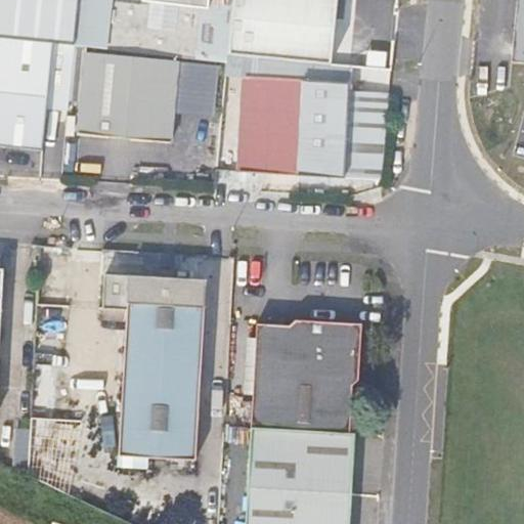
[(0,0),(0,38),(53,43),(75,46),(78,0),(0,0)]
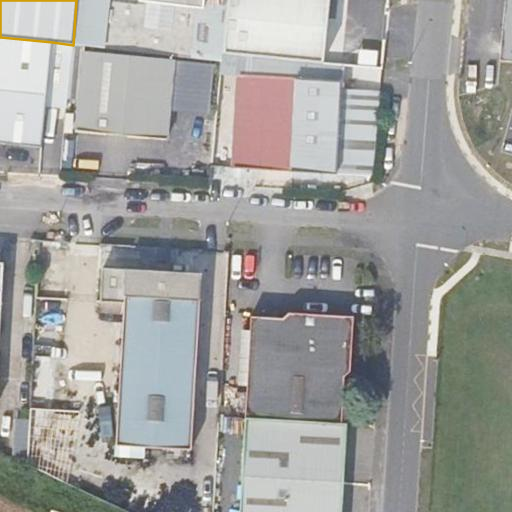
[(203,0),(77,0),(73,45),(192,58),(198,9),(202,9),(203,0)]
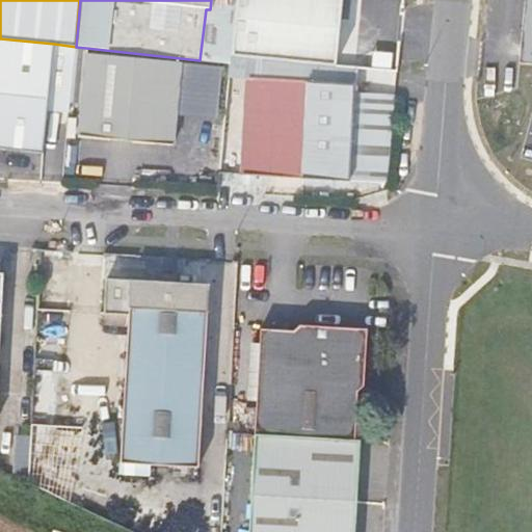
[(342,0),(236,0),(232,55),(250,57),(335,67),(342,0)]
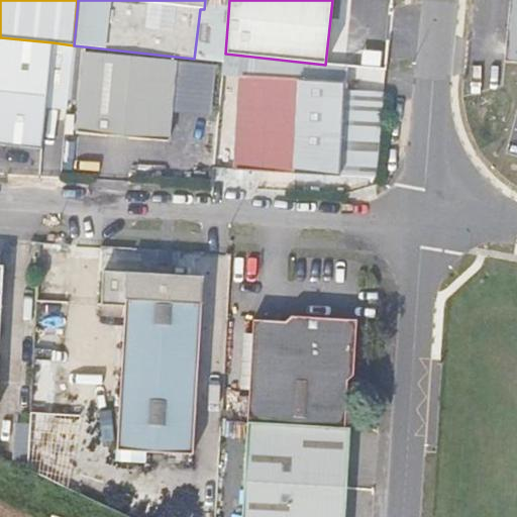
[(516,0),(509,0),(504,60),(516,61),(516,0)]
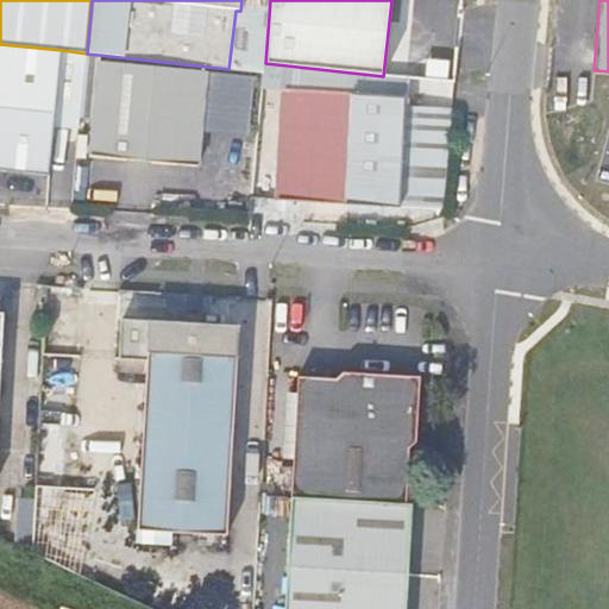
[(62,50),(0,44),(0,169),(49,175),(62,50)]
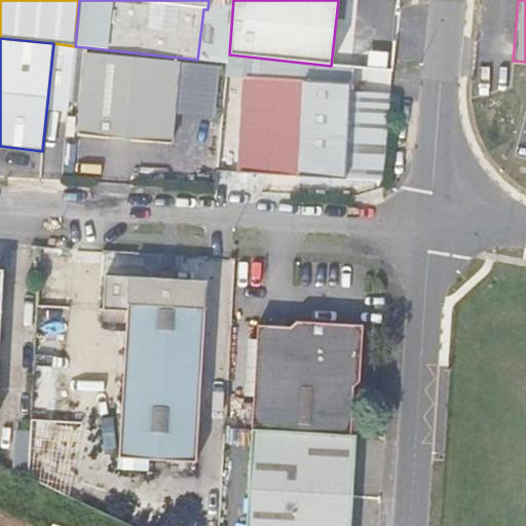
[(85,53),(86,48),(75,46),(70,99),(81,100),(78,133),(171,142),(179,62),(85,53)]
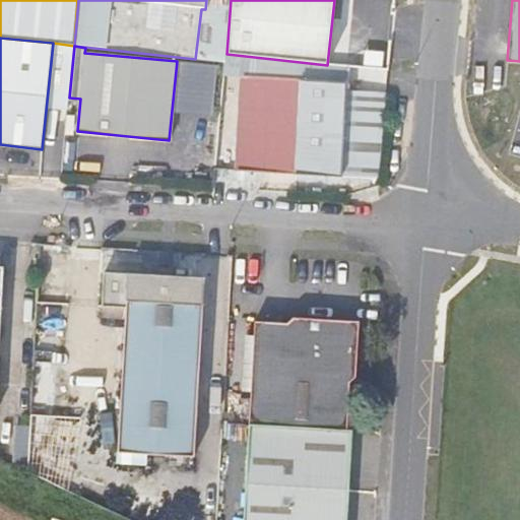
[(346,51),(345,66),(381,71),(383,56),(346,51)]
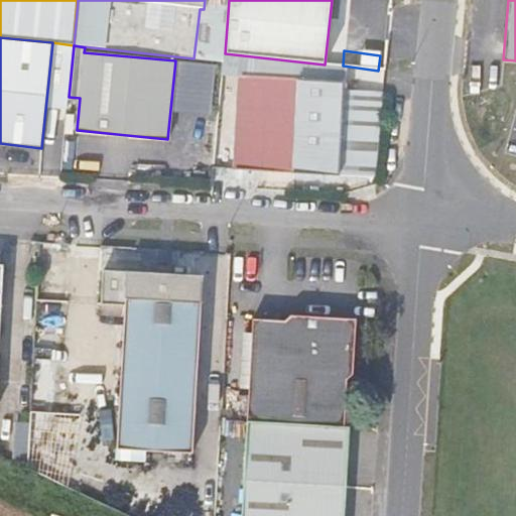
[(346,91),(347,81),(241,71),(243,55),(225,53),(214,167),(338,174),(339,163),(346,91)]
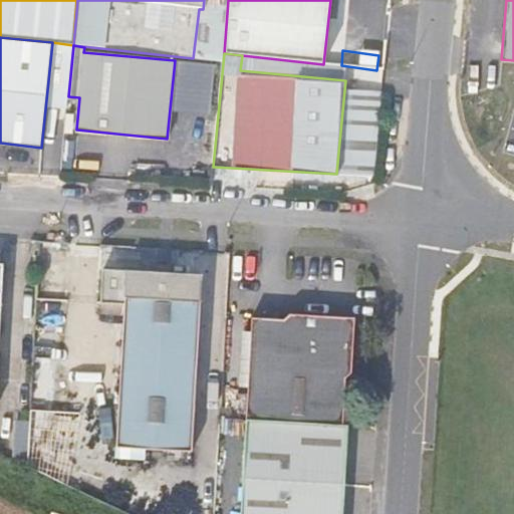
[(374,166),(381,94),(344,90),(337,163),(373,167),(374,166)]
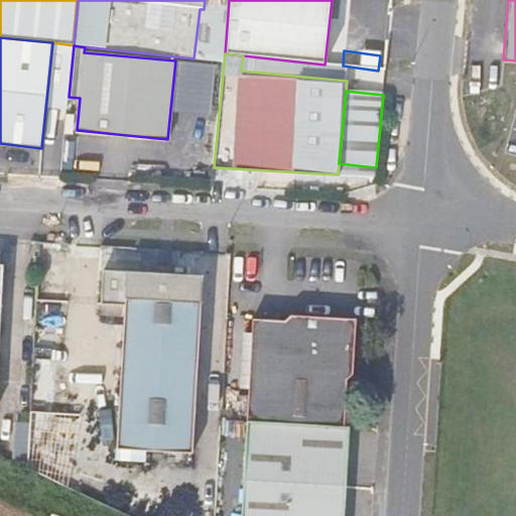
[(203,454),(215,276),(106,268),(105,295),(123,296),(113,446),(203,454)]
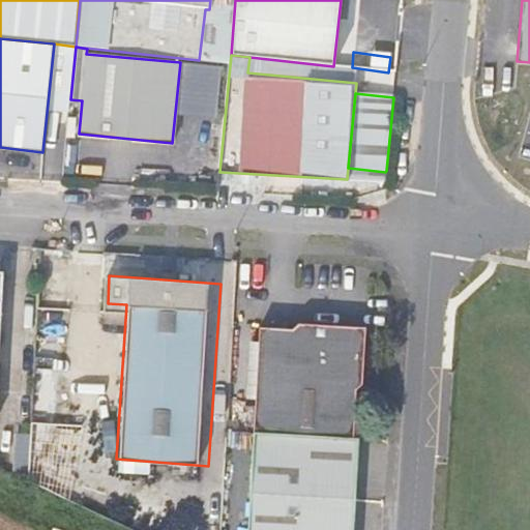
[(261,328),(255,431),(319,436),(353,439),(356,390),(362,385),(365,328),(300,324),(292,329),(261,328)]
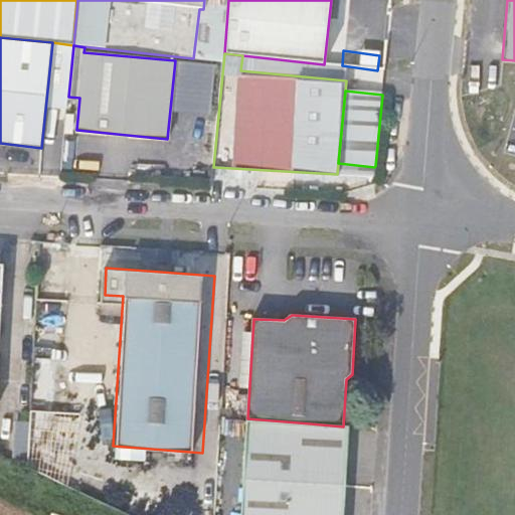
[(29,408),(27,464),(46,465),(48,409),(29,408)]
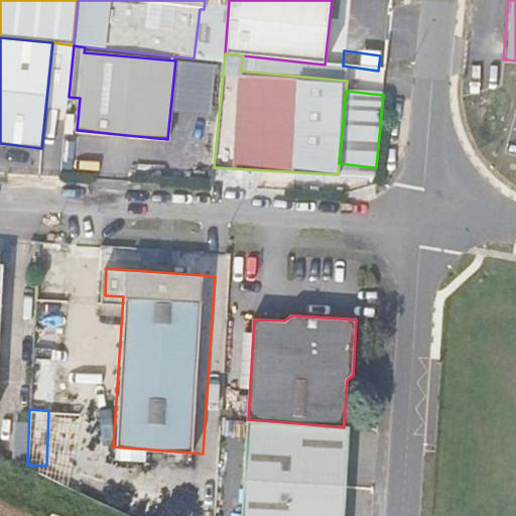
[(241,515),(305,515),(310,424),(248,419),(241,515)]
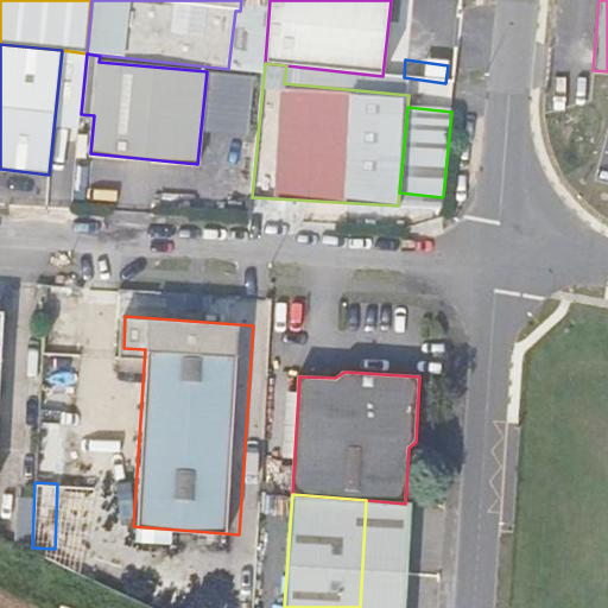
[(405,607),(411,505),(405,504),(366,500),(360,607),(405,607)]
